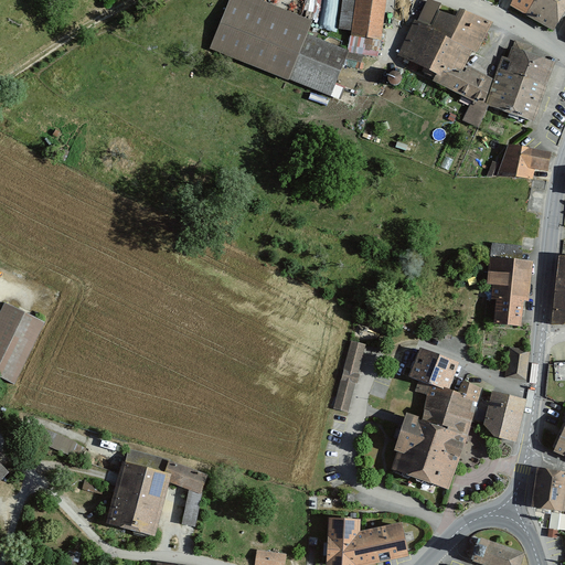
[(310,23),(252,0),(228,0),(209,52),(286,83),(310,23)]
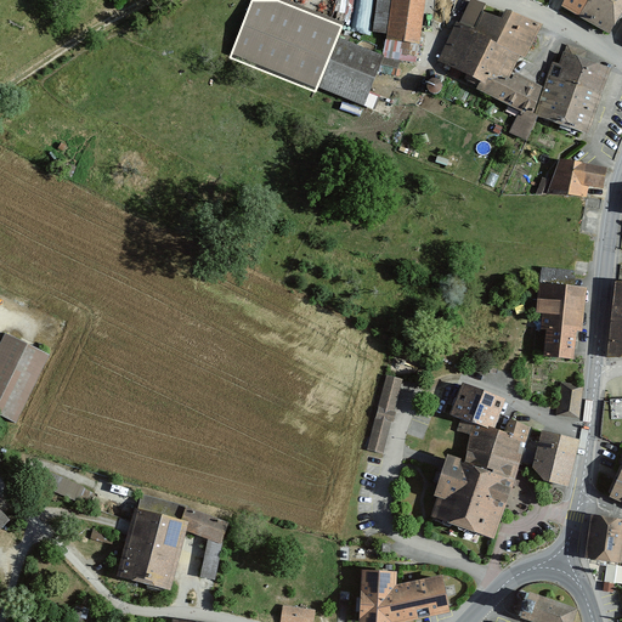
[(389,0),(375,0),(372,35),(385,37),(389,0)]
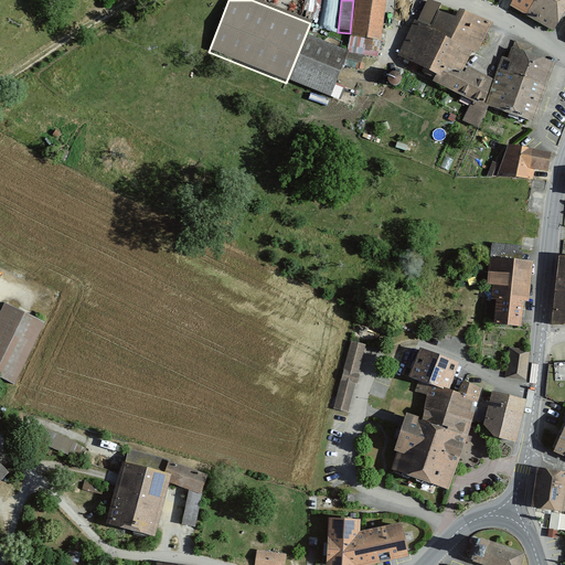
[(384,0),(354,0),(350,38),(379,41),(384,0)]
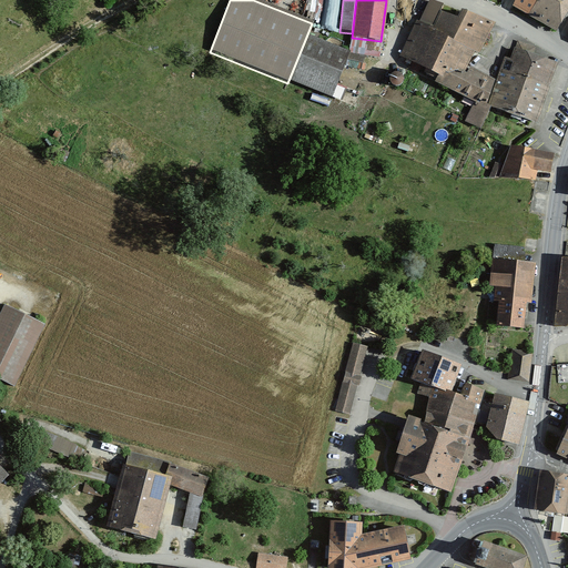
[(567,0),(514,0),(511,7),(555,32),(567,6),(567,0)]
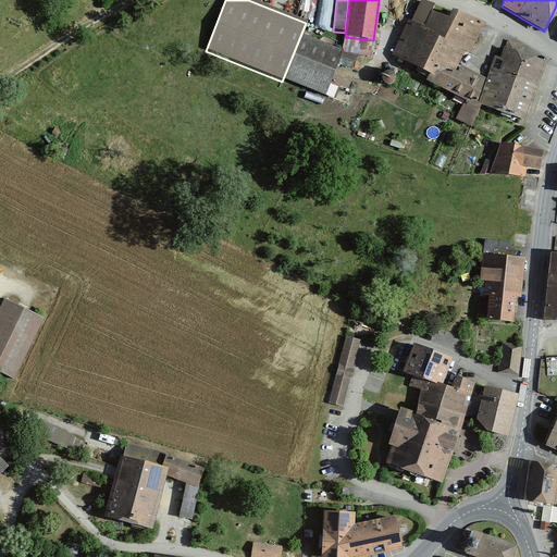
[(465,102),(455,122),(470,128),(479,107),(474,104),(483,79),(457,66),(463,52),(469,54),(483,24),(449,9),(446,17),(429,13),(433,5),(420,1),(410,23),(407,21),(391,57),(428,74),(424,82),(465,102)]
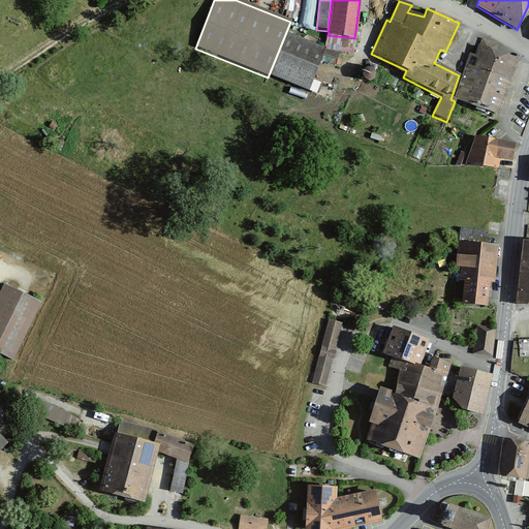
[(324,49),(286,35),(269,78),(308,92),(324,49)]
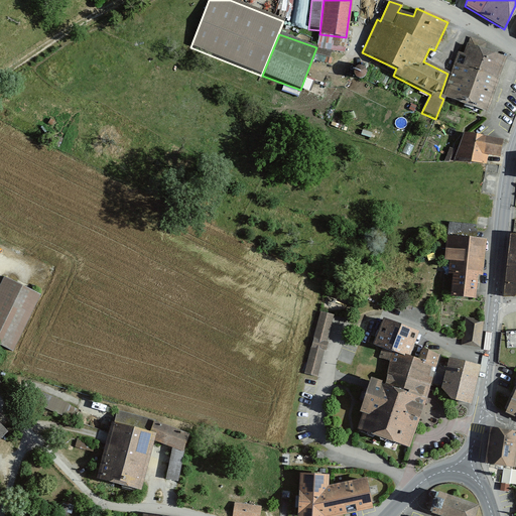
[(486,113),(506,59),(484,51),(486,45),(470,39),(468,46),(465,45),(444,98),(486,113)]
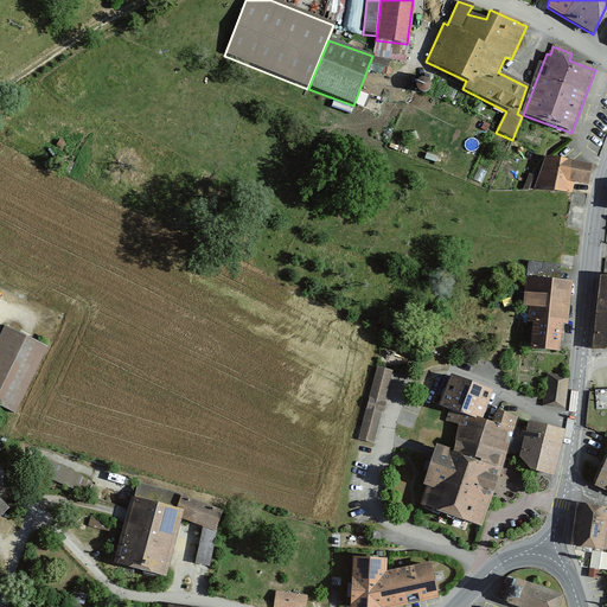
[(544,158),(532,191),(569,195),(569,184),(586,185),(588,166),(544,158)]
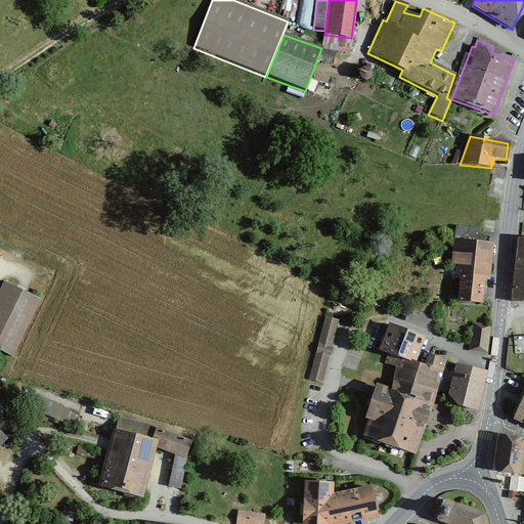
[(523,238),(517,238),(511,302),(523,301),(523,238)]
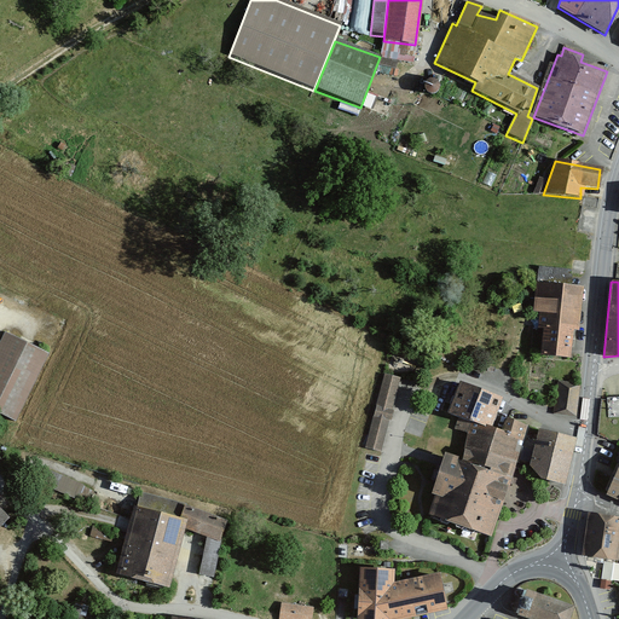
[(541,330),(538,354),(566,357),(568,330),(577,331),(580,288),(534,284),(532,313),(538,313),(536,330),(541,330)]
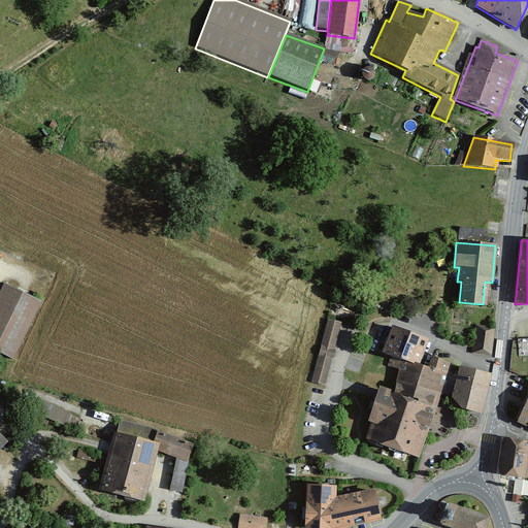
[(3,285),(0,290),(0,355),(10,360),(39,302),(3,285)]
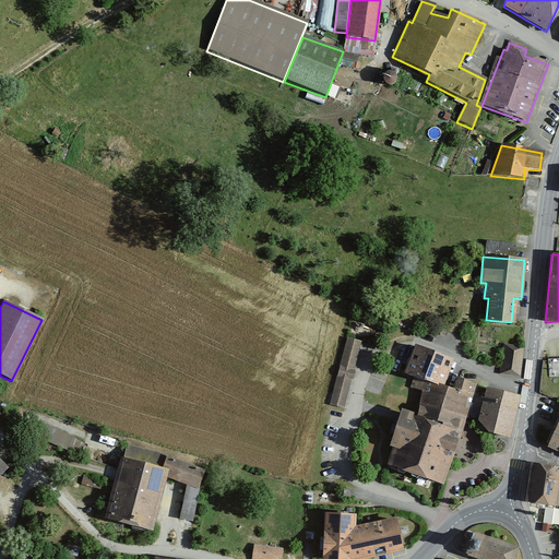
[(360,343),(346,340),(330,406),(343,409),(360,343)]
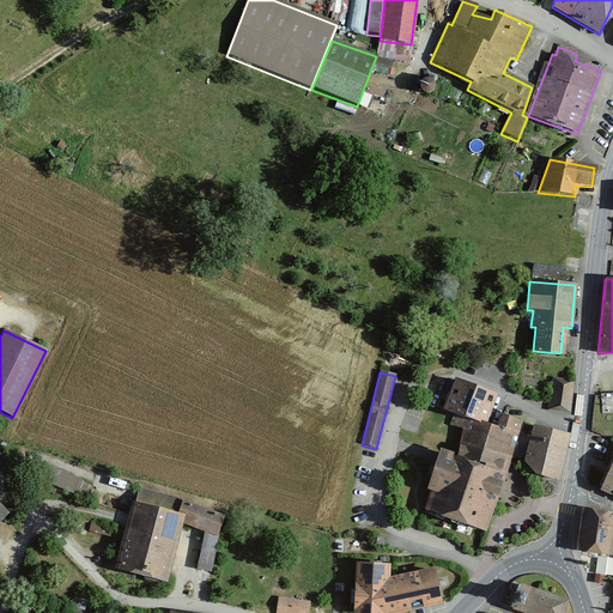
[(493,393),(453,380),(443,412),(454,414),(484,424),(493,393)]
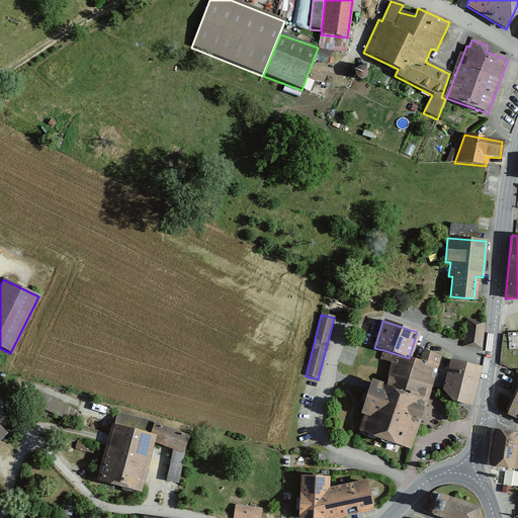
[(468,321),(464,347),(481,350),(485,324),(468,321)]
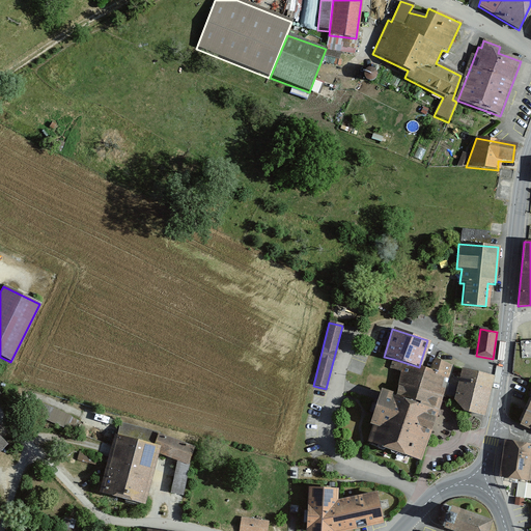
[(419,459),(450,365),(432,359),(428,369),(419,367),(393,359),(390,369),(400,373),(394,394),(380,390),(368,424),(371,425),(366,443),(419,459)]
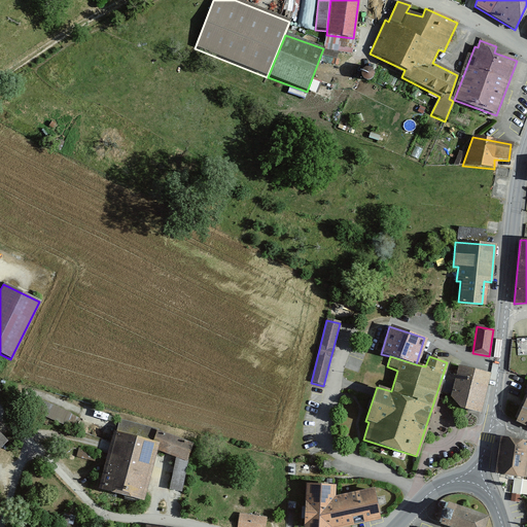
[(488,374),(457,366),(449,397),(459,407),(480,413),(488,374)]
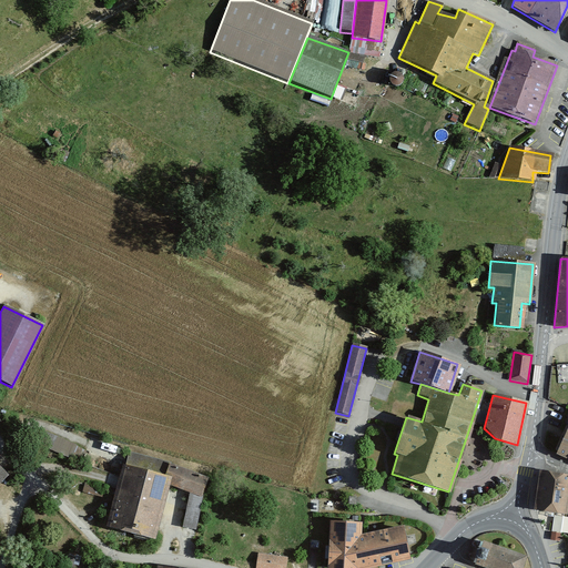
[(567,425),(555,454),(567,459),(567,425)]
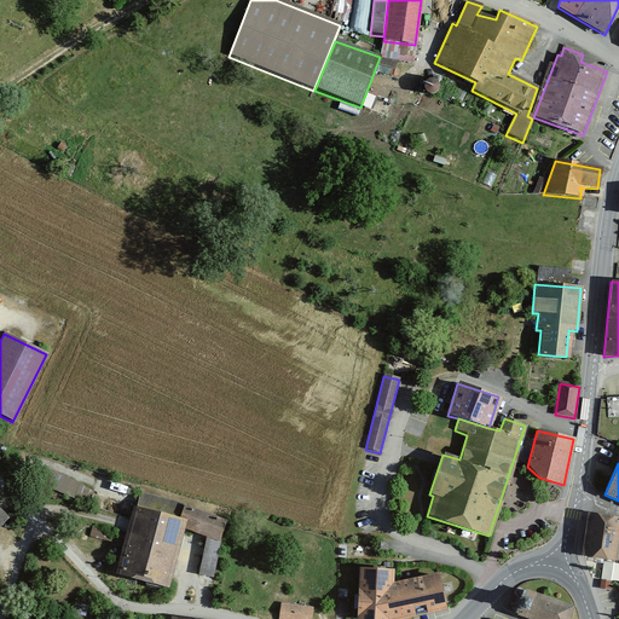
[(52,472),(47,485),(86,499),(91,486),(52,472)]
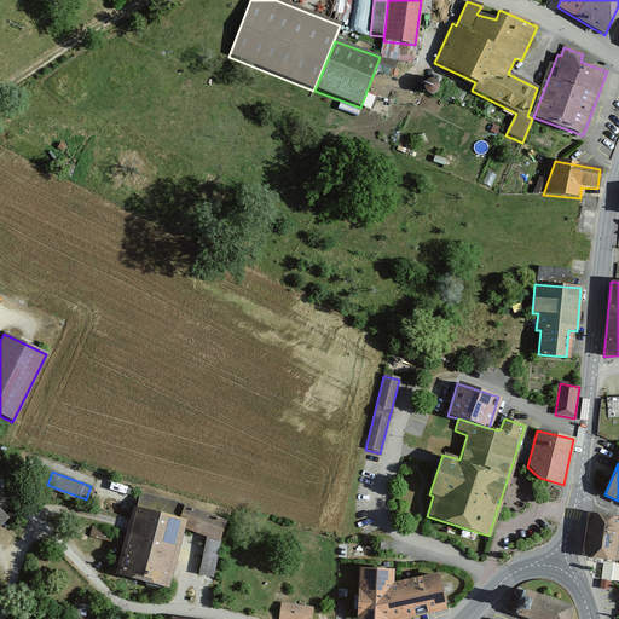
[(136,508),(132,507),(114,573),(167,586),(183,530),(206,538),(197,576),(213,579),(218,543),(225,521),(183,505),(140,493),(136,508)]
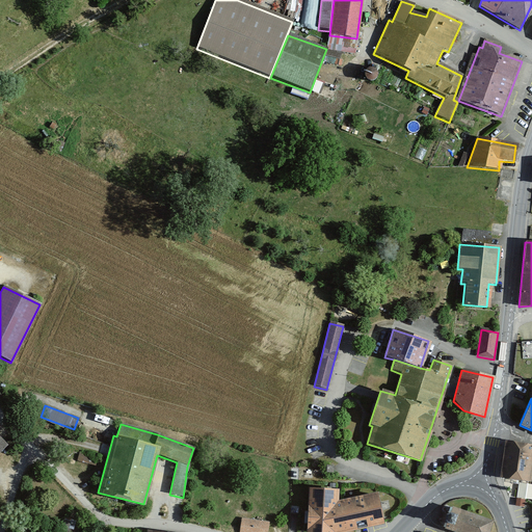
[(531,456),(531,444),(503,441),(499,477),(529,481),(531,456)]
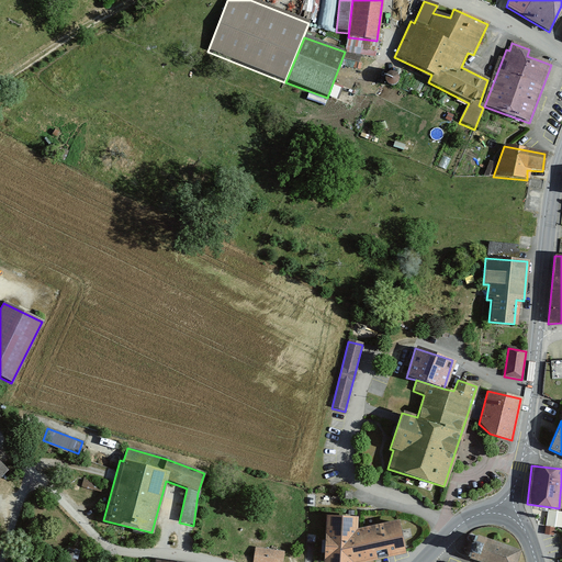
[(561,509),(549,508),(547,524),(561,526),(561,509)]
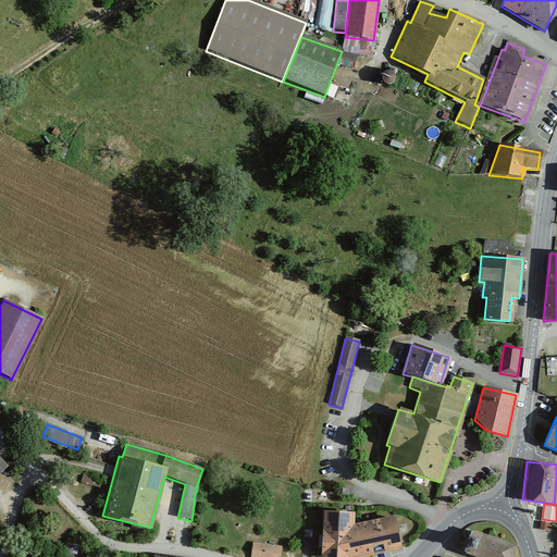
[(351,514),(322,511),(319,556),(360,556),(399,548),(394,517),(351,525),(351,514)]
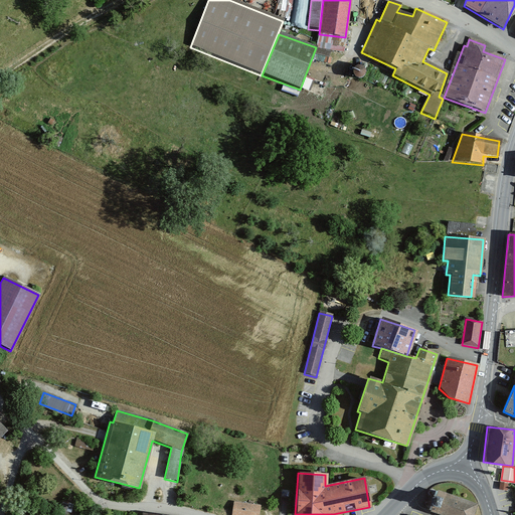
[(427,512),(437,514),(472,514),(476,505),(435,491),(427,512)]
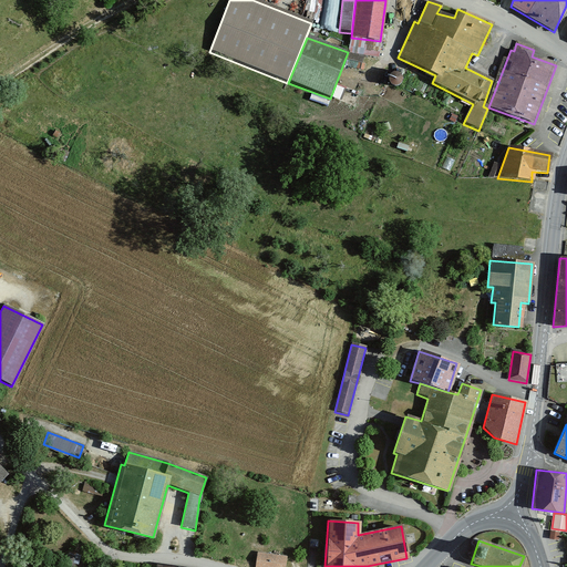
[(284,566),(286,558),(257,554),(255,566),(284,566)]
